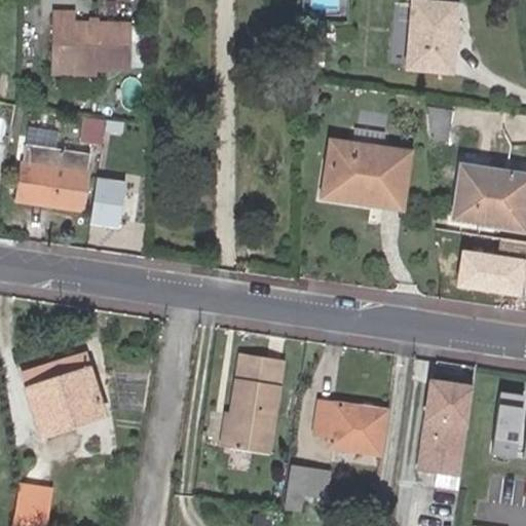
[(413,1),(407,62),(444,67),(451,7),(413,1)]
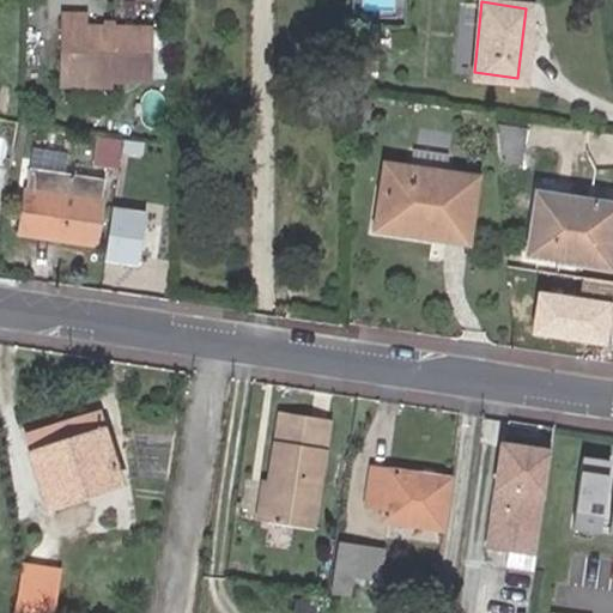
[(115,30),(105,29),(84,30),(85,20),(65,20),(62,78),(111,80),(147,82),(149,29),(115,30)]
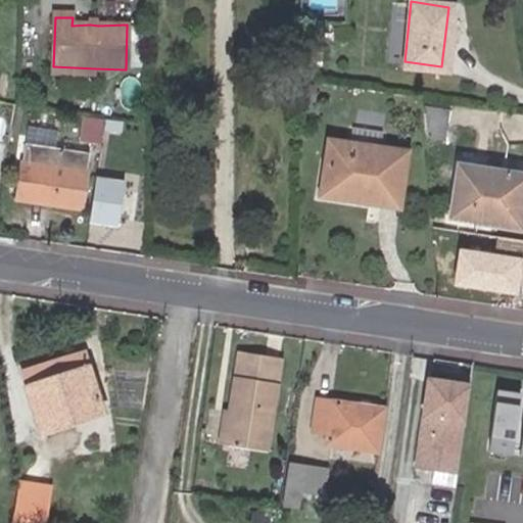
[(445,110),(424,106),(426,139),(442,141),(445,110)]
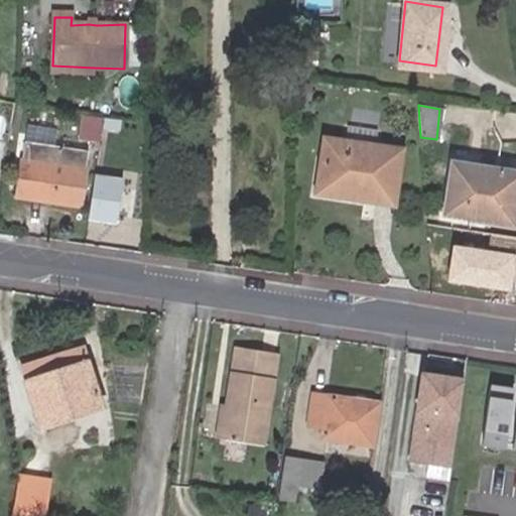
[(54,110),(36,109),(35,127),(51,129),(54,110)]
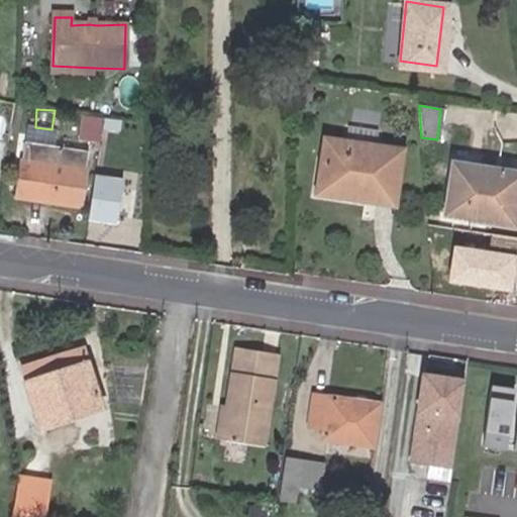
[(103,137),(104,114),(84,112),(82,136),(103,137)]
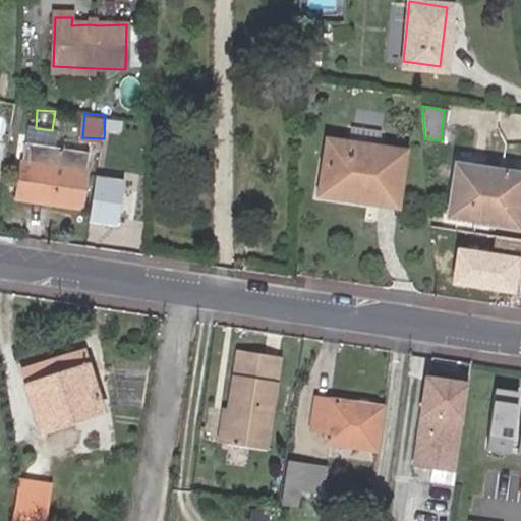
[(329,136),(326,158),(320,158),(315,192),(375,204),(377,197),(401,203),(408,149),(379,145),(381,124),(350,118),(347,139),(329,136)]
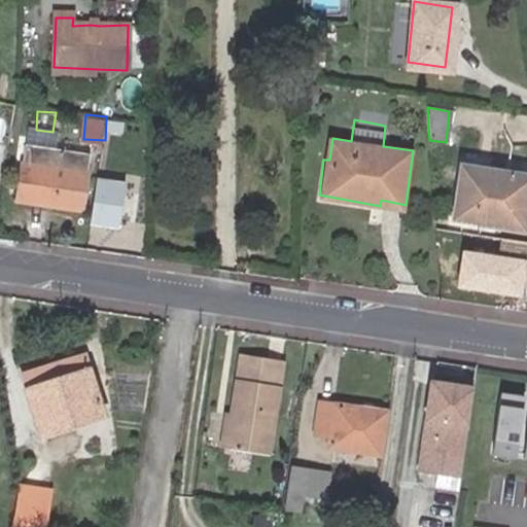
[(25,144),(21,166),(18,200),(82,210),(86,175),(89,154),(25,144)]
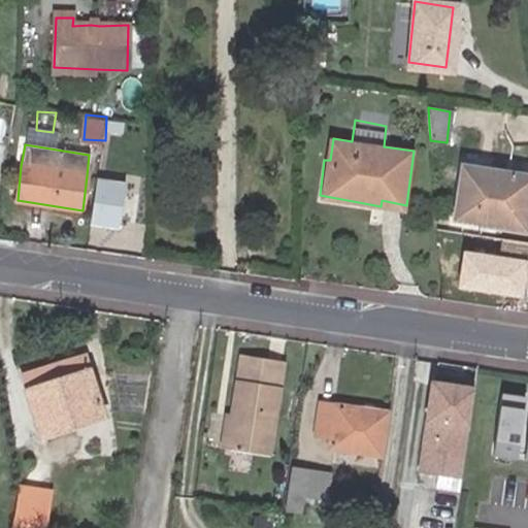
[(451,216),(491,223),(492,218),(522,223),(527,184),(527,175),(459,163),(451,216)]
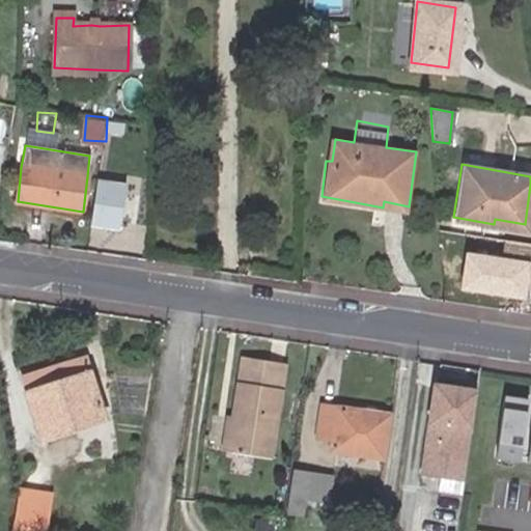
[(129,184),(99,179),(91,227),(121,232),(129,184)]
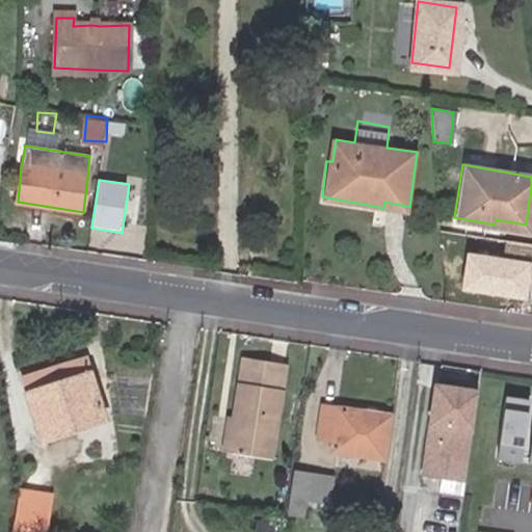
[(531,260),(458,249),(452,293),(526,304),(531,265),(531,260)]
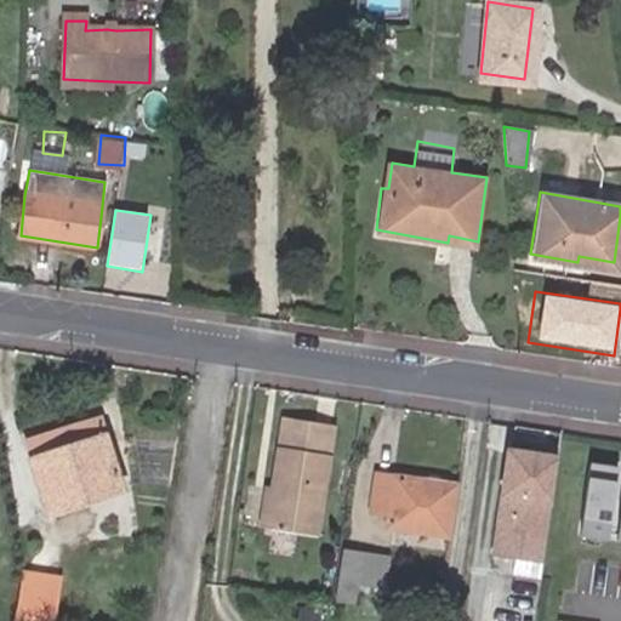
[(29,455),(46,511),(119,488),(96,417),(75,423),(80,438),(29,455)]
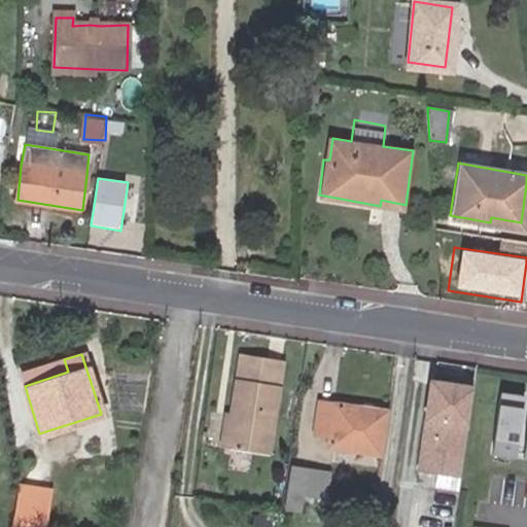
[(236,354),(225,416),(231,417),(226,447),(265,452),(277,360),(236,354)]
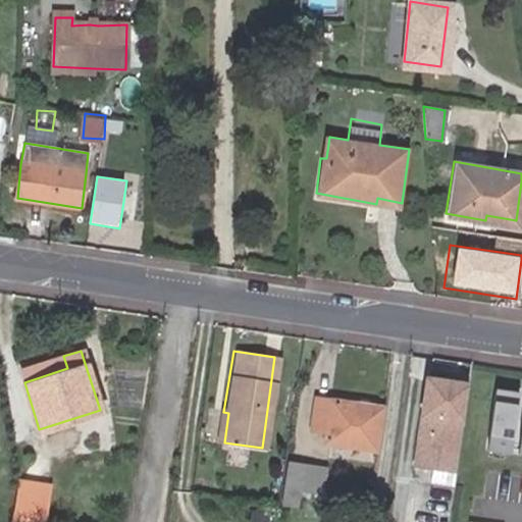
[(20,370),(24,382),(67,368),(63,356),(20,370)]
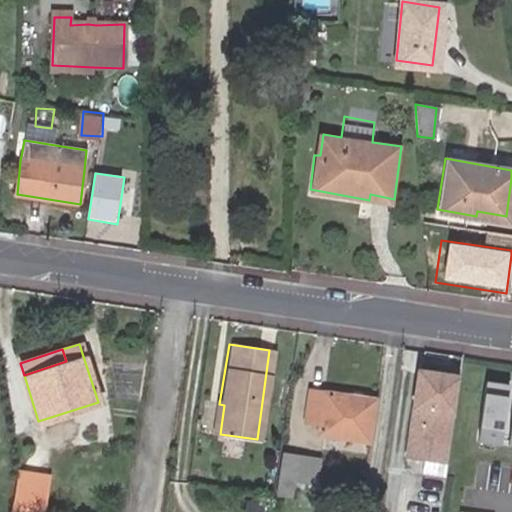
[(463,375),(421,369),(407,458),(450,465),(463,375)]
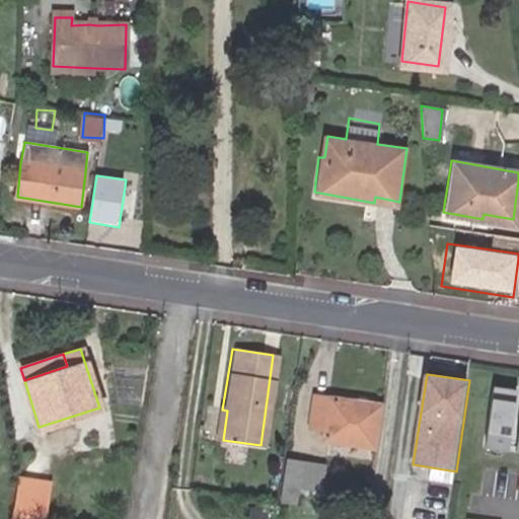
[(518,411),(518,389),(497,386),(488,448),(513,452),(518,411)]
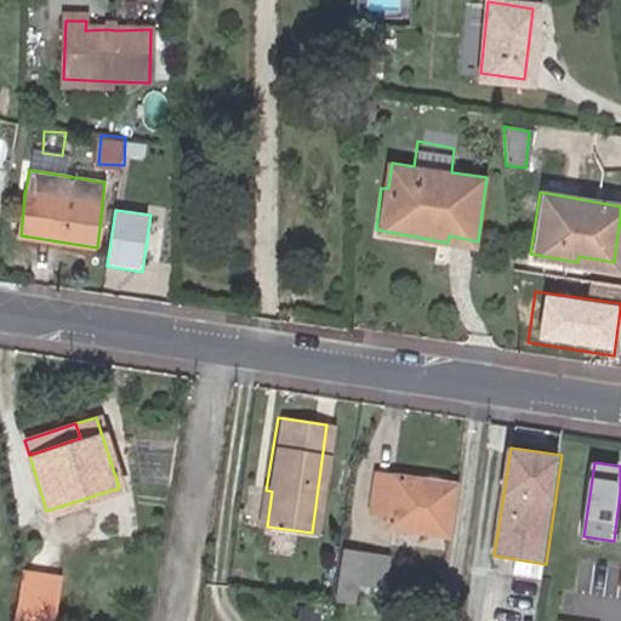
[(451,483),(450,483),(372,476),(368,513),(388,514),(387,528),(443,533),(445,534),(451,483)]
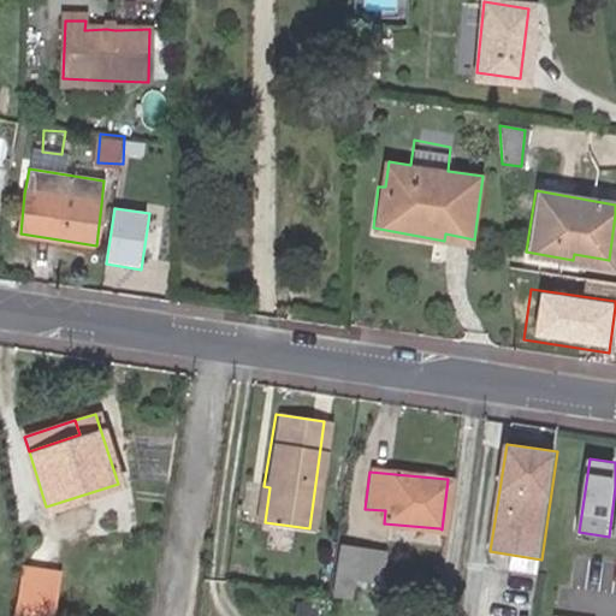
[(270,487),(264,486),(259,485),(254,521),(265,522),(270,487)]
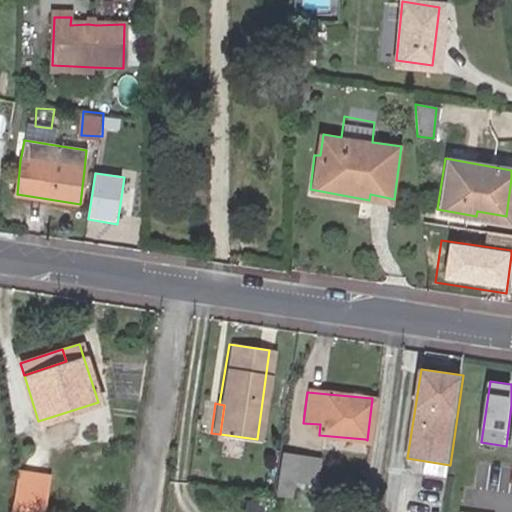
[(281,453),(275,496),(292,498),(294,482),(314,484),(316,457),(281,453)]
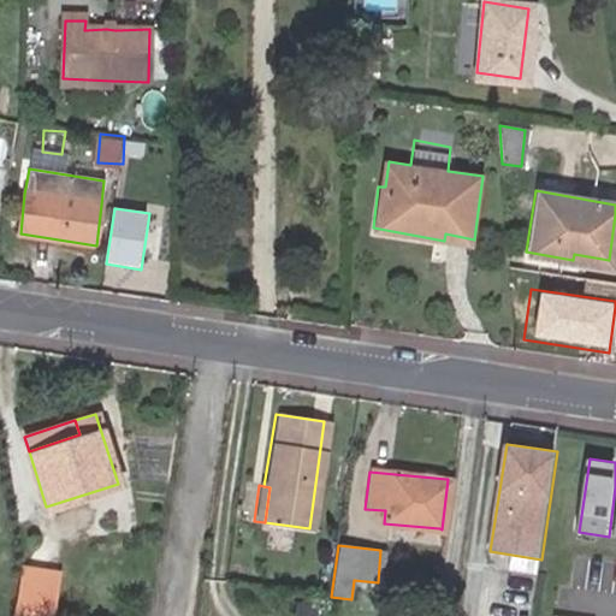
[(21,600),(53,605),(58,576),(27,570),(21,600)]
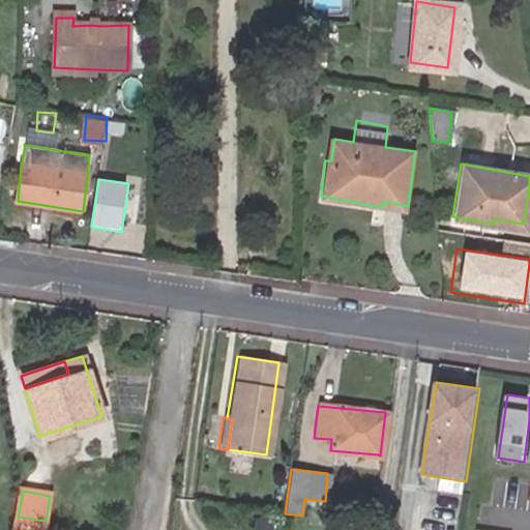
[(43,529),(46,521),(18,517),(15,529),(43,529)]
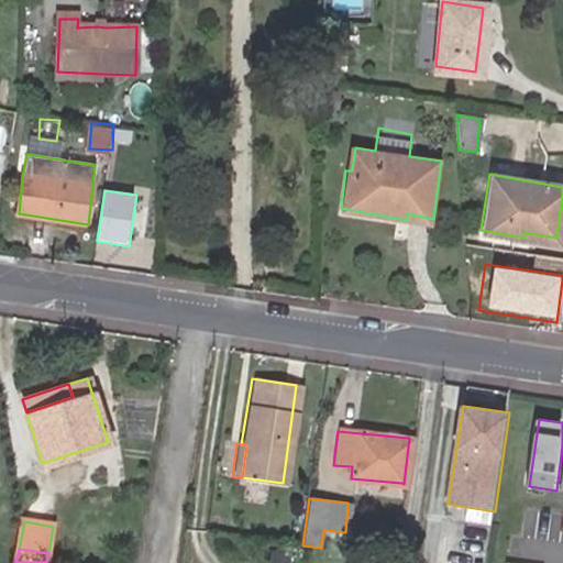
All buildings are outlined.
